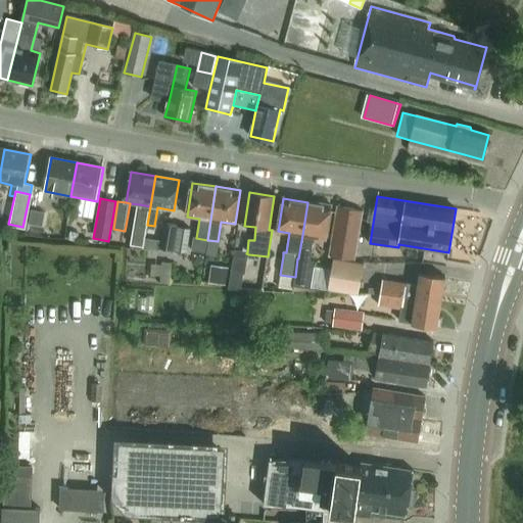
[(312,237),(326,239),(332,205),(307,202),(302,235),(312,237)]
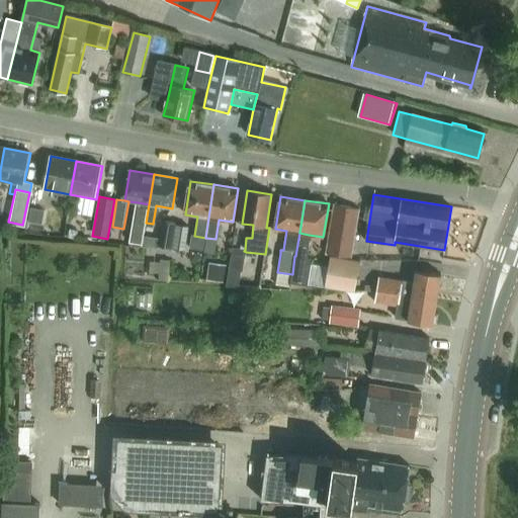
[(142,246),(146,223),(149,204),(138,202),(131,245),(142,246)]
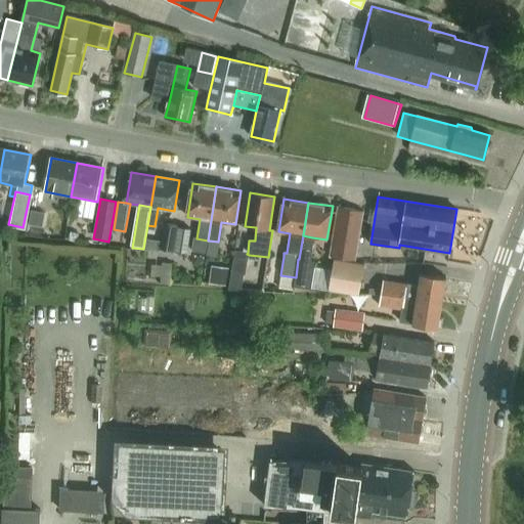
[(337,209),(330,258),(335,259),(346,260),(355,262),(363,213),(337,209)]
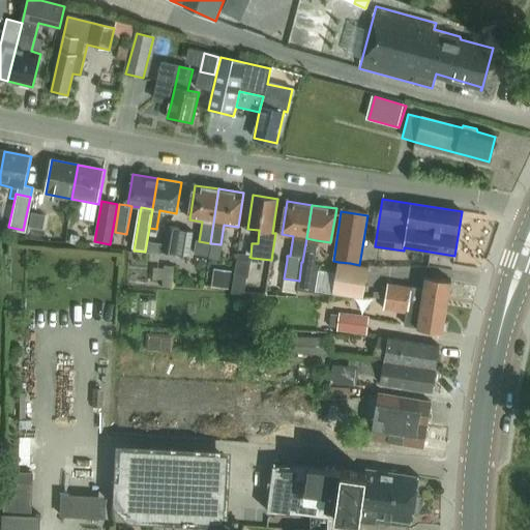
[(31,212),(28,227),(42,229),(46,215),(31,212)]
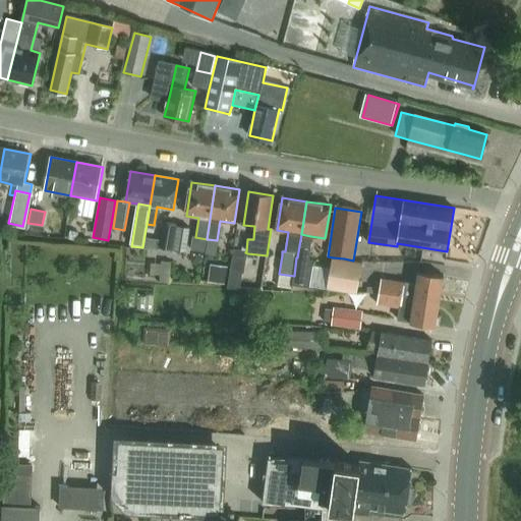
[(161,246),(174,248),(178,224),(178,223),(165,221),(161,246)]
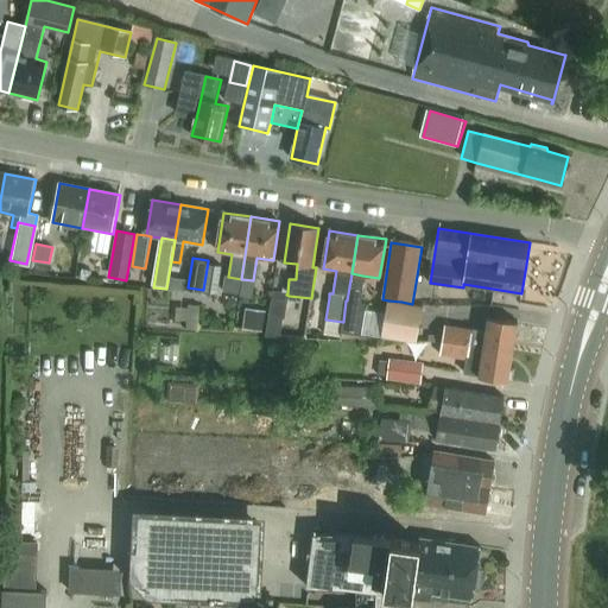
[(203,290),(219,292),(223,265),(208,261),(203,290)]
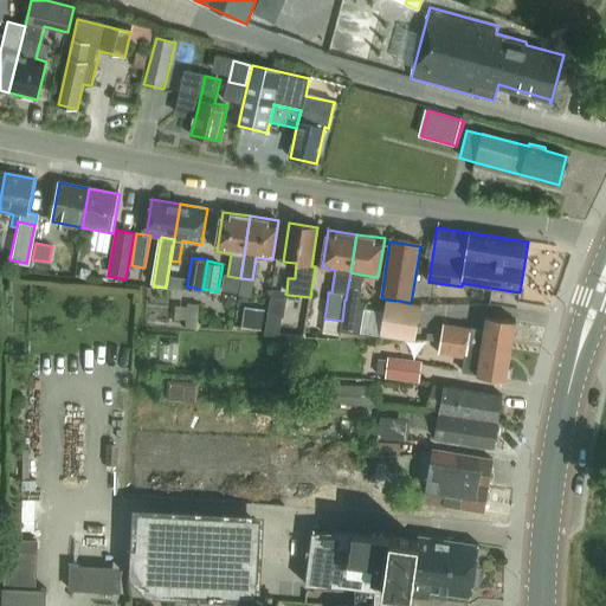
[(361,335),(366,303),(361,302),(365,279),(361,279),(361,275),(350,272),(346,300),(340,333),(361,335)]
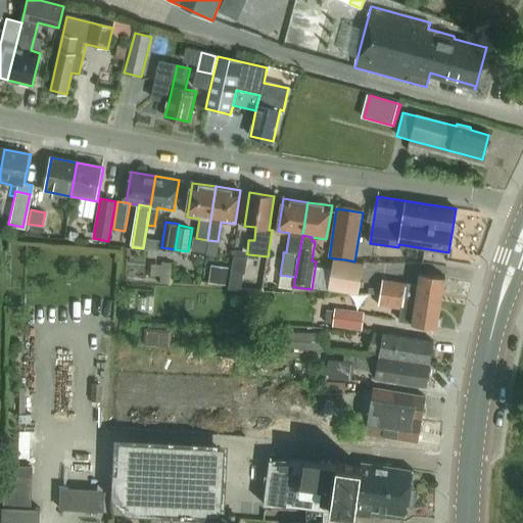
[(333,258),(328,289),(360,294),(364,264),(333,258)]
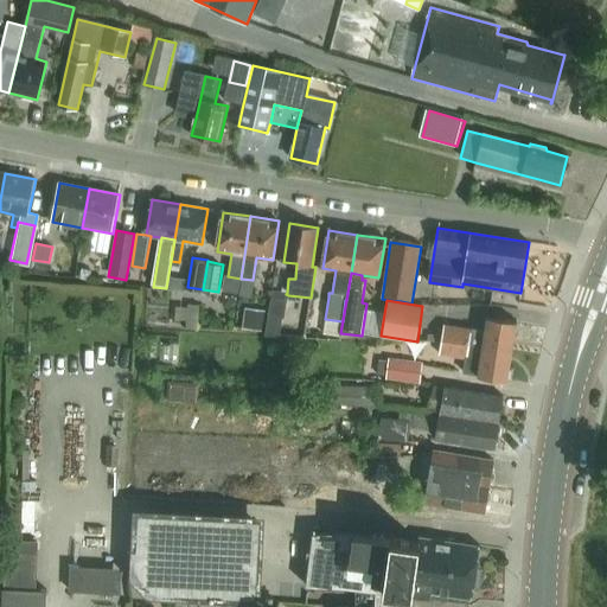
[(264,331),(267,311),(246,308),(243,328),(264,331)]
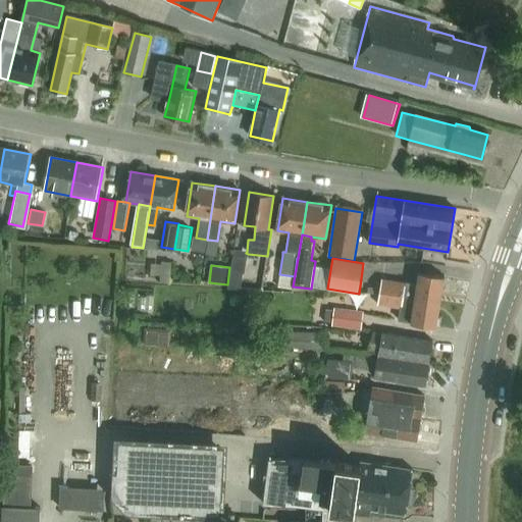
[(380,293),(440,302),(445,276),(419,272),(417,285),(382,279),(380,293)]
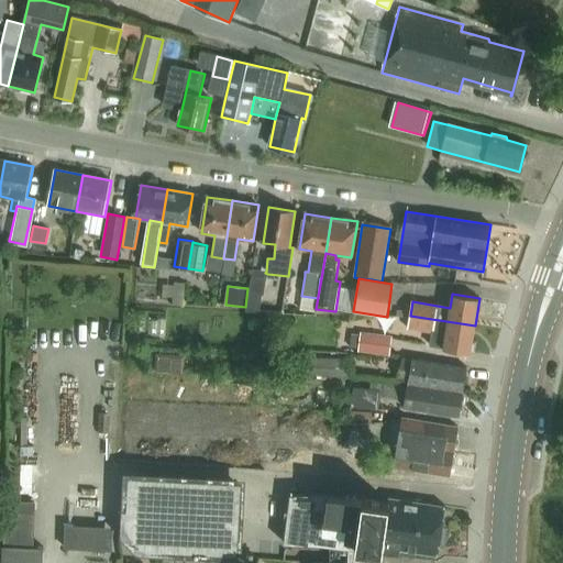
[(260,313),(262,297),(249,295),(246,311),(260,313)]
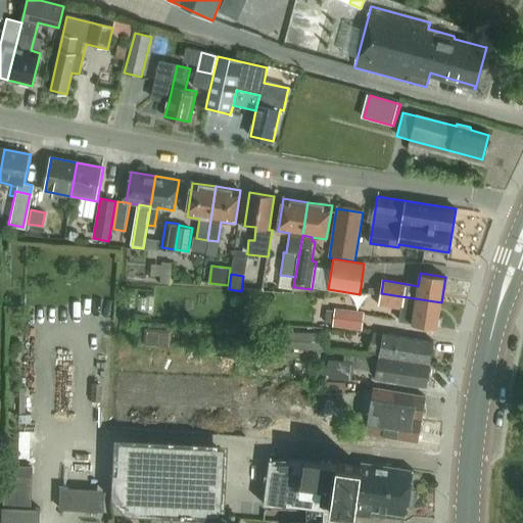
[(437,328),(441,302),(381,293),(379,306),(400,310),(399,322),(412,324),(437,328)]
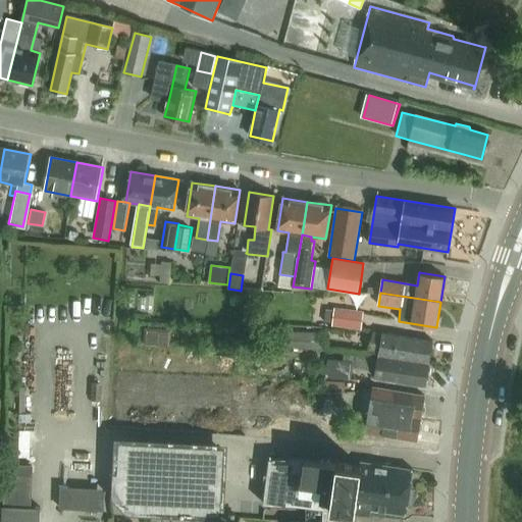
[(364,312),(334,308),(331,325),(361,329),(364,312)]
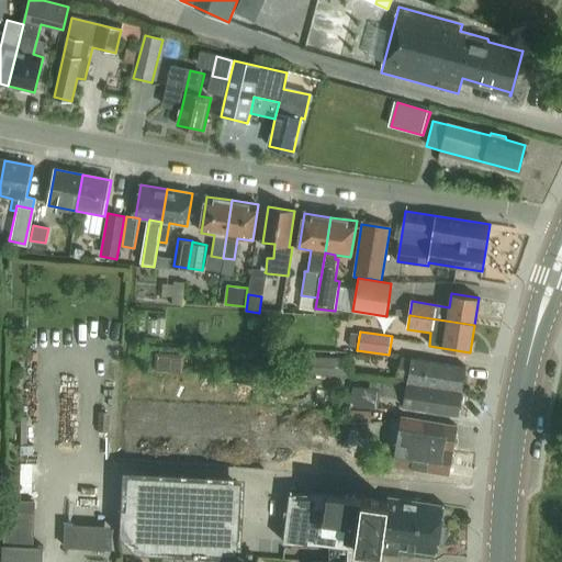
[(188,366),(189,346),(163,345),(163,366),(188,366)]
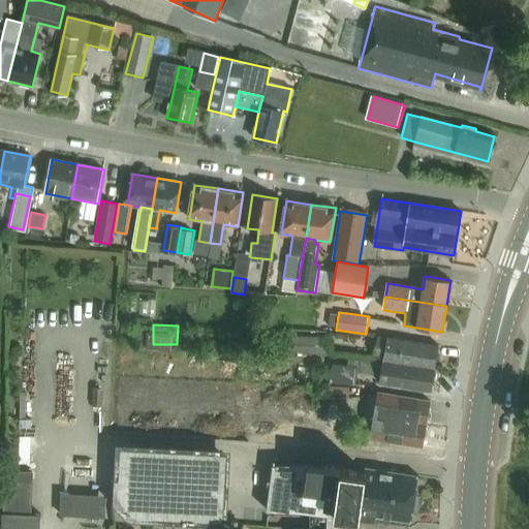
[(376,336),(373,355),(384,358),(384,361),(435,369),(439,346),(387,337),(387,338),(376,336)]
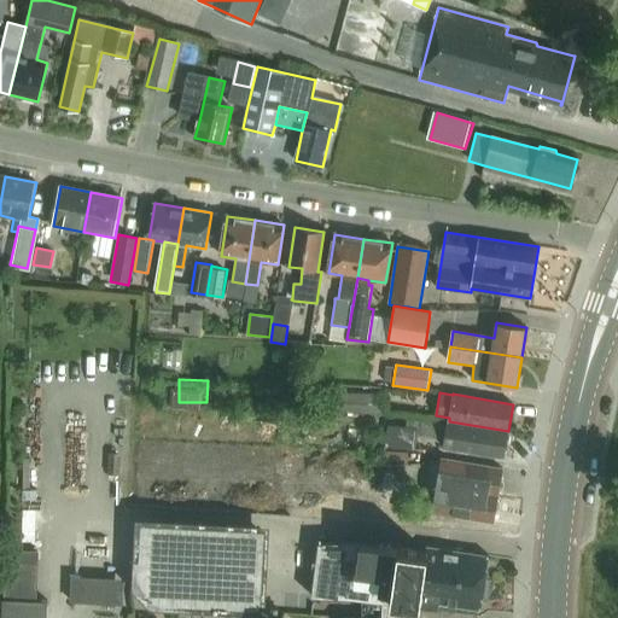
[(386,395),(345,394),(345,414),(385,415),(386,395)]
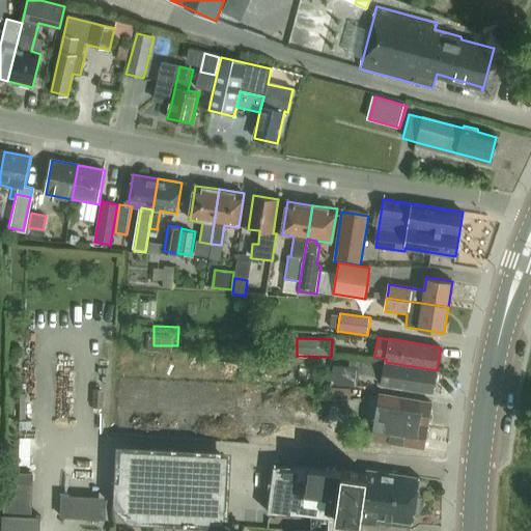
[(383,378),(382,385),(434,393),(437,370),(386,362),(385,365),(383,378)]
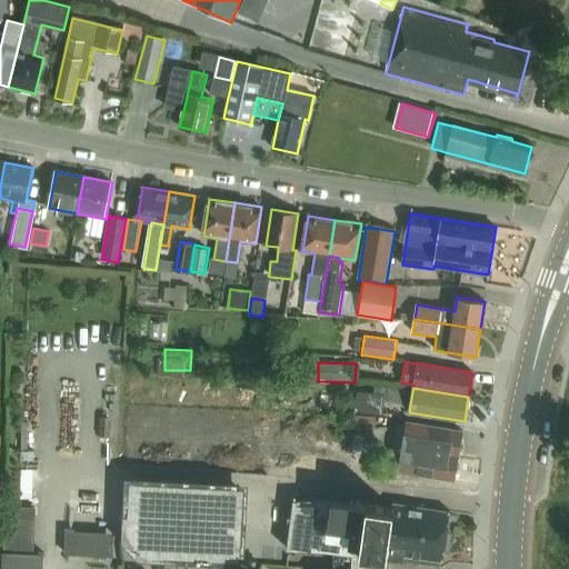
[(373,393),(355,391),(352,411),(378,415),(380,393),(373,393)]
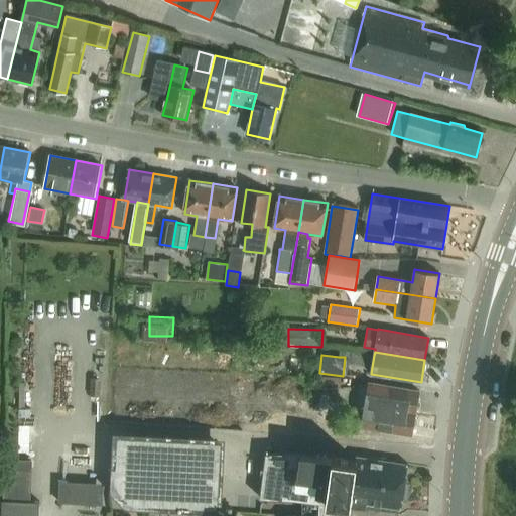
[(366,405),(415,413),(419,391),(369,383),(366,405)]
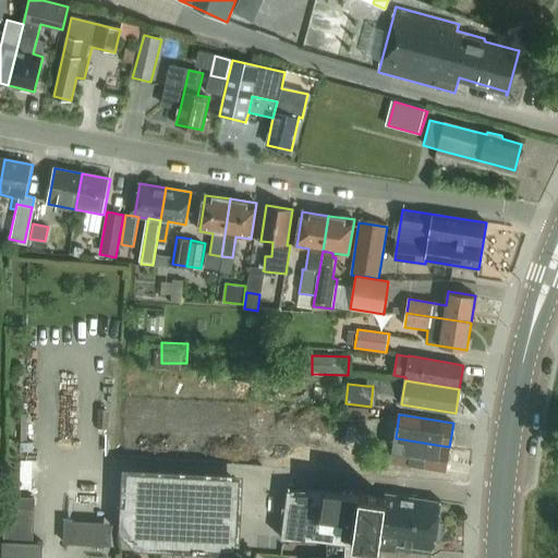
[(446,471),(449,447),(396,438),(391,462),(446,471)]
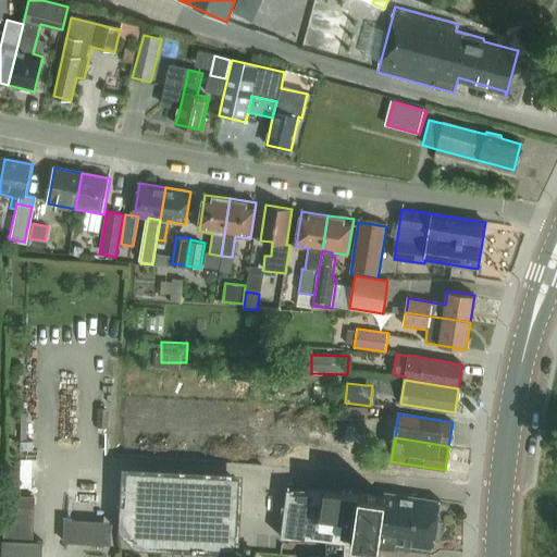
[(239,554),(244,473),(123,467),(120,531),(136,548),(239,554)]
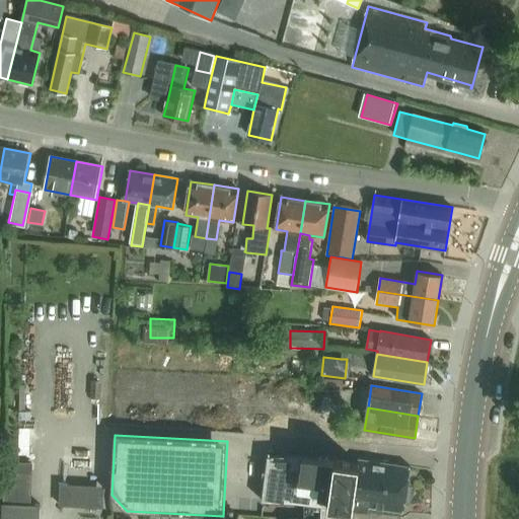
[(268,457),(263,501),(305,503),(321,505),(347,508),(352,508),(352,505),(356,482),(358,464),(302,456),(268,457)]
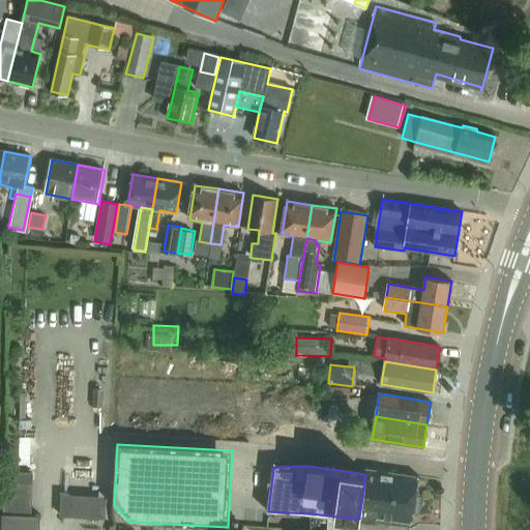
[(365,474),(363,492),(415,499),(418,476),(366,469),(365,474)]
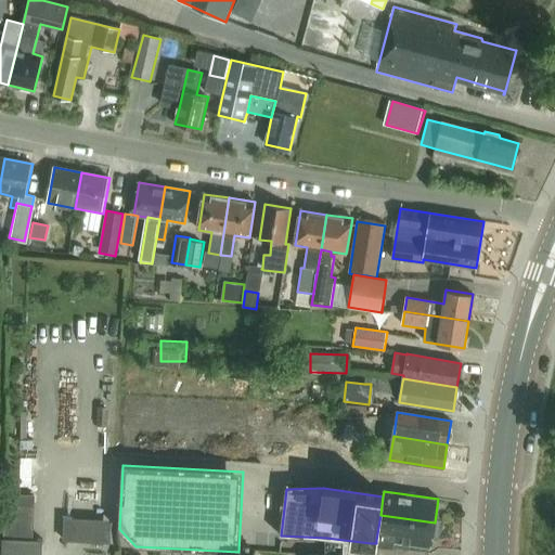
[(376,543),(375,546),(409,550),(409,545),(431,547),(435,523),(381,515),(376,540),(376,543)]
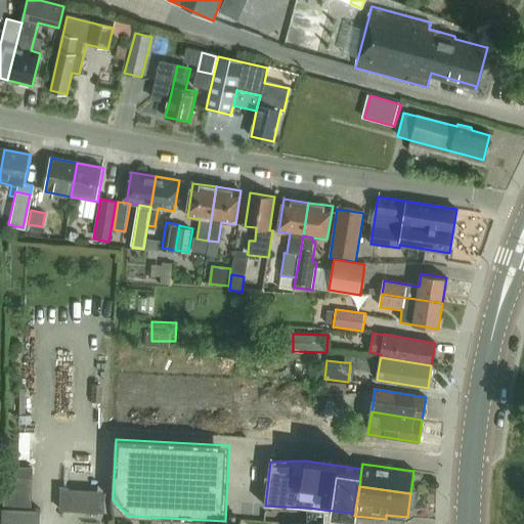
[(0,507),(0,523),(38,523),(39,509),(31,509),(20,509),(2,508),(0,507)]
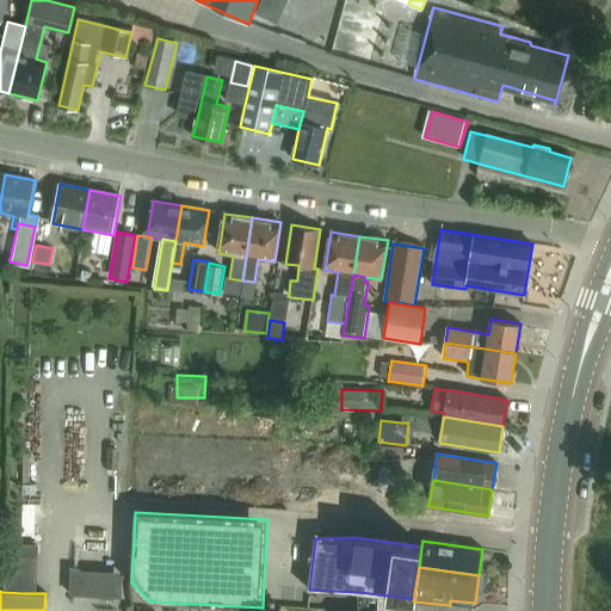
[(343,610),(339,610),(407,610),(408,600),(408,598),(378,594),(359,592),(358,610),(343,610)]
